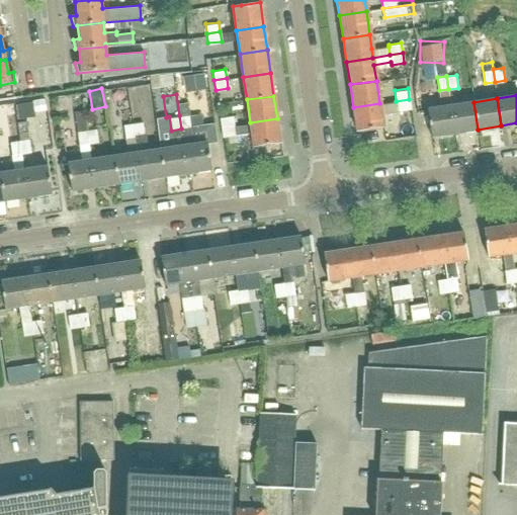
[(411,107),(409,99),(396,101),(397,108),(398,109),(411,107)]
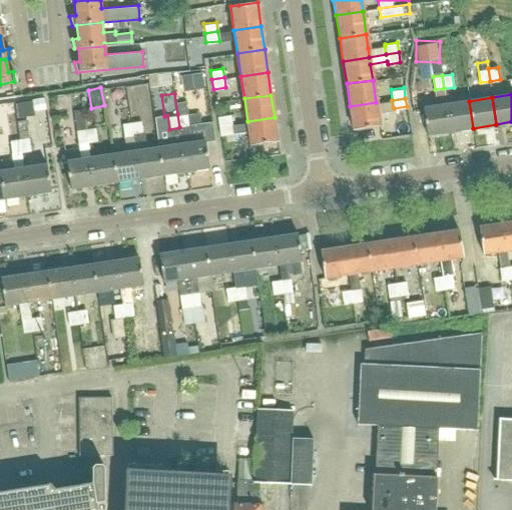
[(469,101),(446,104),(450,131),(473,128),(469,101)]
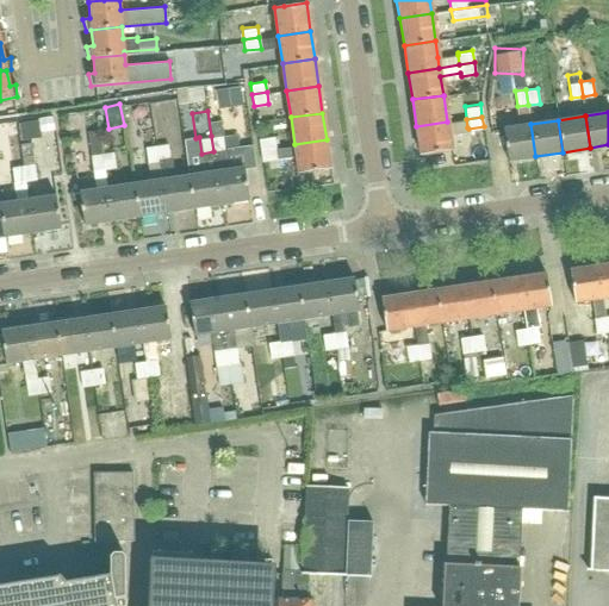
[(448,130),(447,122),(416,126),(421,155),(451,150),(448,130)]
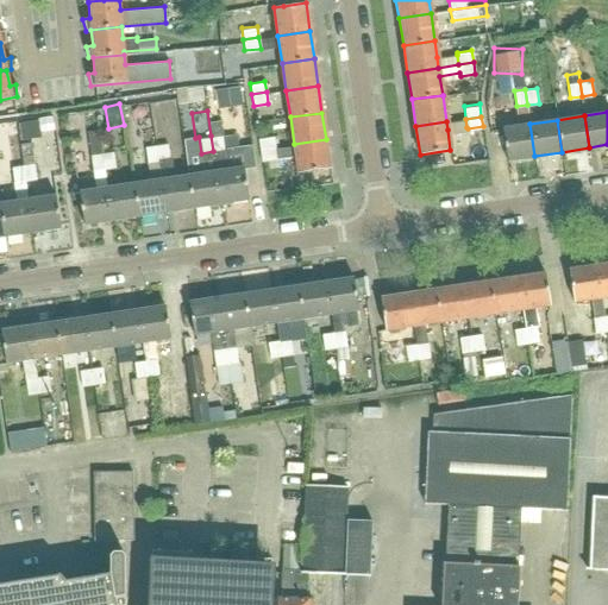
[(502,128),(502,134),(507,161),(534,156),(530,124),(502,128)]
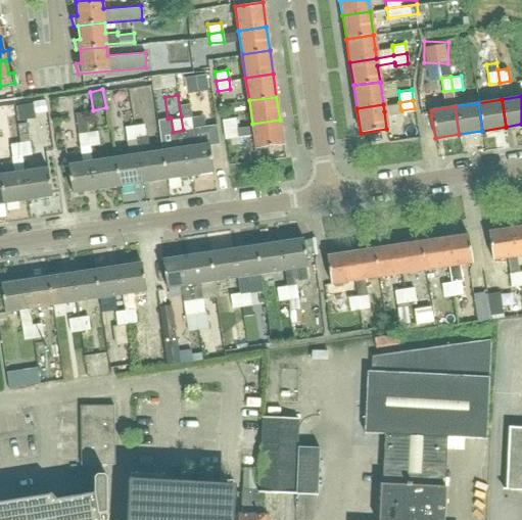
[(136,136),(134,124),(132,124),(130,111),(123,112),(127,137),(135,136),(136,136)]
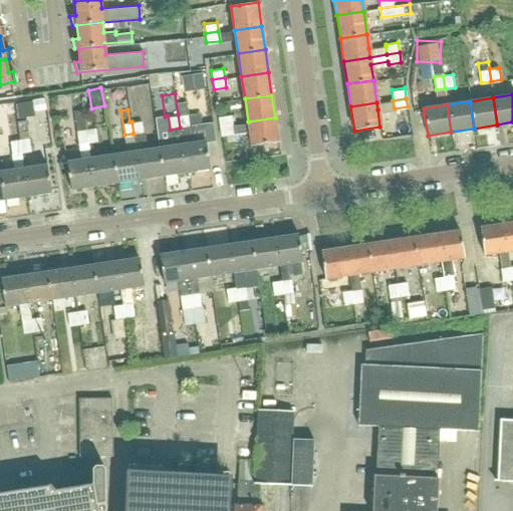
[(90,158),(87,141),(85,129),(83,112),(72,113),(78,160),(66,162),(70,189),(94,186),(90,158)]
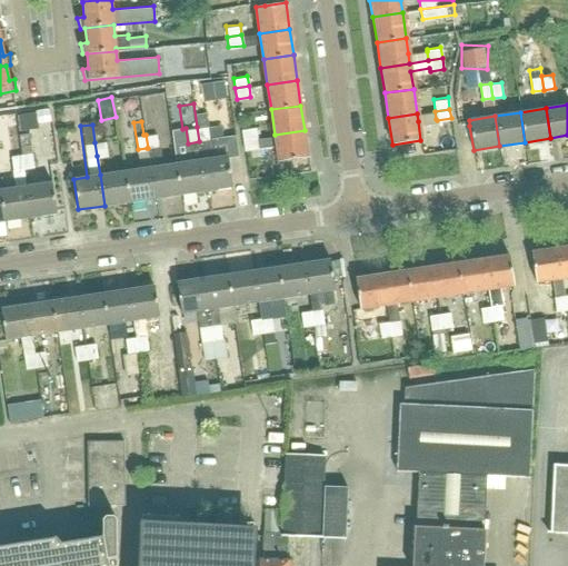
[(201,160),(206,190),(232,186),(227,156),(213,158),(211,140),(209,140),(207,125),(197,127),(199,141),(201,160)]
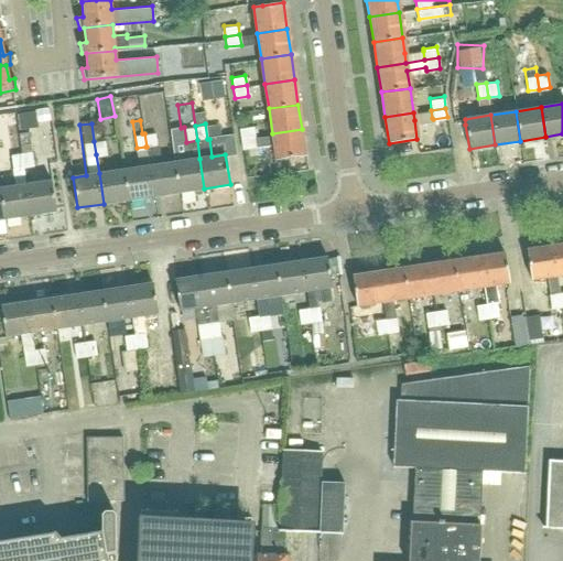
[(240,139),(255,137),(253,126),(239,128),(240,139)]
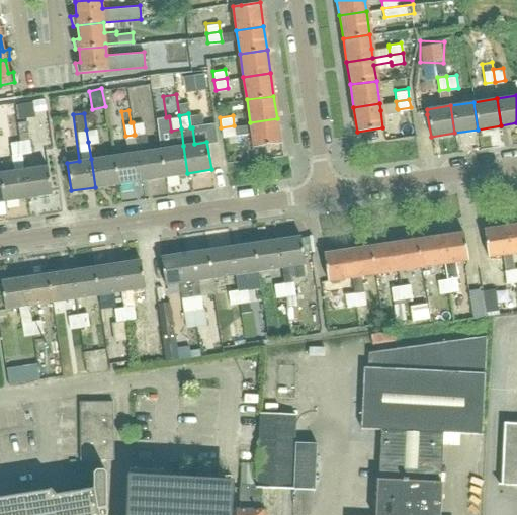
[(277,118),(250,122),(254,147),(280,143),(277,118)]
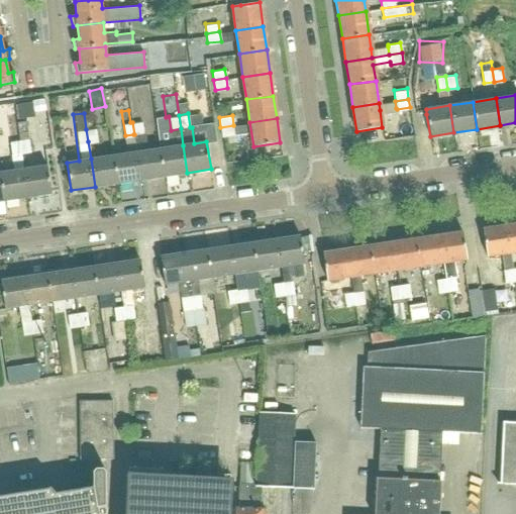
[(18,129),(17,129),(18,134),(19,134),(28,132),(26,120),(17,122),(18,129)]
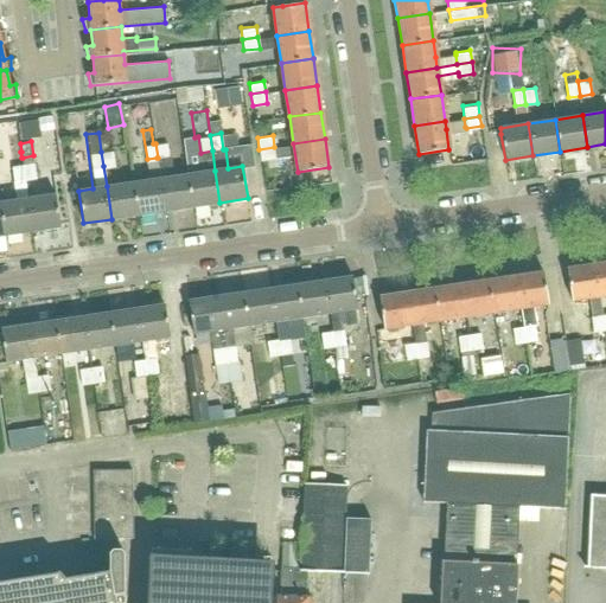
[(166,211),(193,206),(187,174),(173,177),(171,155),(168,155),(166,141),(155,143),(158,158),(157,158),(160,179),(160,178),(166,211)]
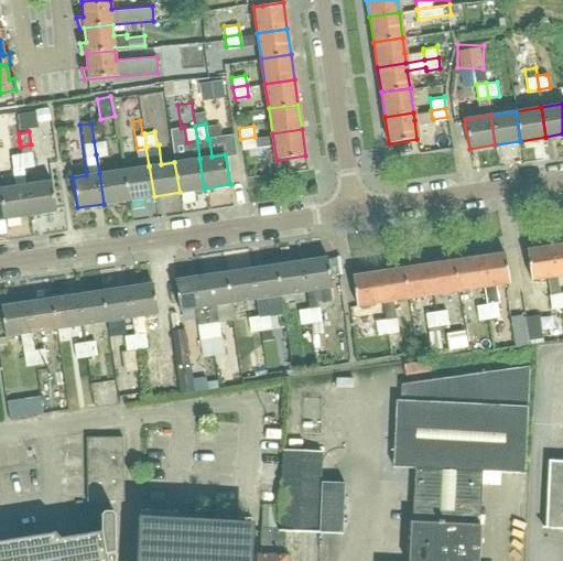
[(257,147),(255,137),(240,139),(242,149),(257,147)]
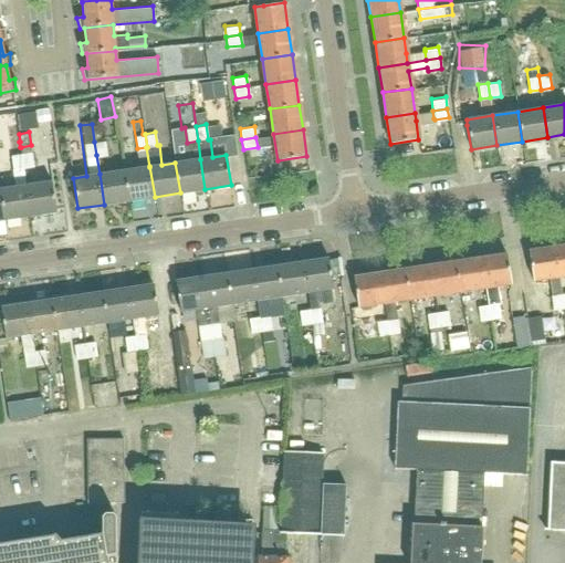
[(96,155),(106,154),(104,141),(94,142),(96,155)]
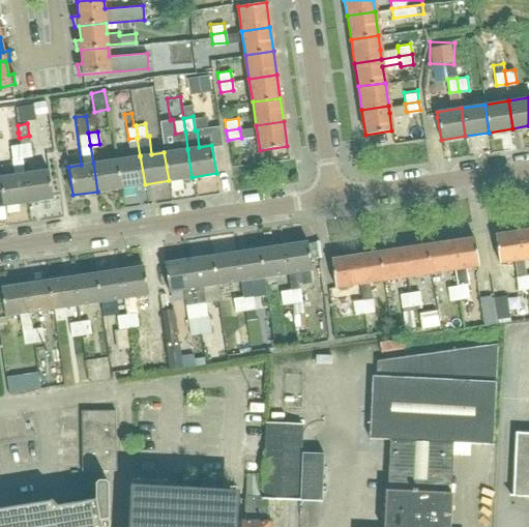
[(26,173),(23,155),(21,156),(20,143),(21,143),(20,138),(19,138),(18,133),(8,135),(15,175),(0,177),(4,205),(28,202),(24,173),(26,173)]
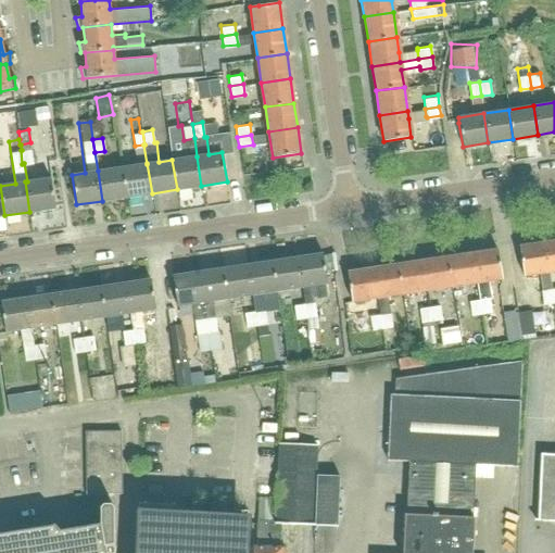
[(32,149),(22,150),(21,150),(22,164),(24,163),(34,162),(32,149)]
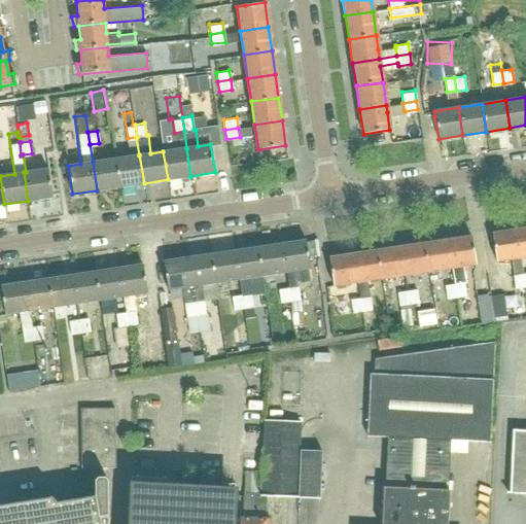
[(168,179),(190,176),(186,148),(163,151),(168,179)]
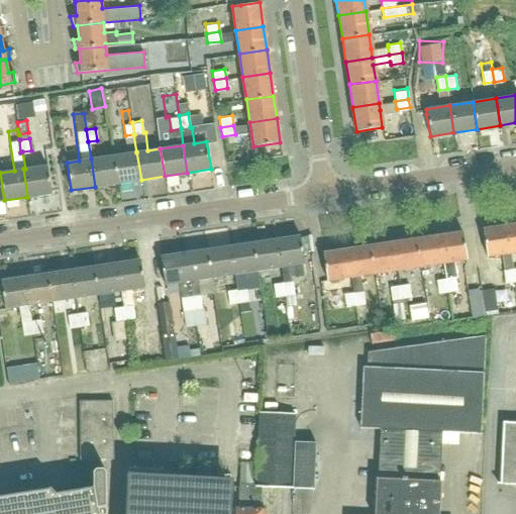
[(136,151),(136,152),(114,156),(118,183),(141,180),(136,151)]
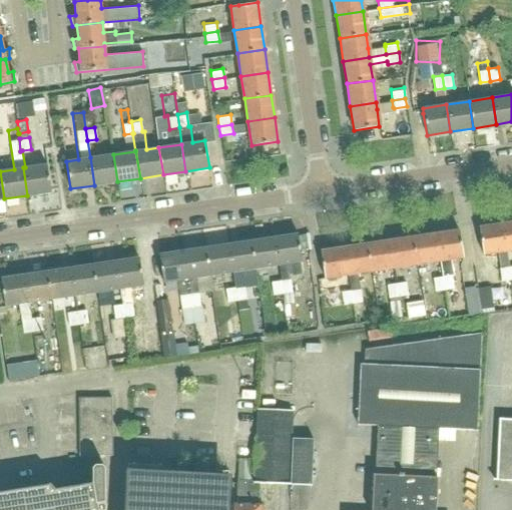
[(113,154),(90,157),(94,185),(117,181),(113,154)]
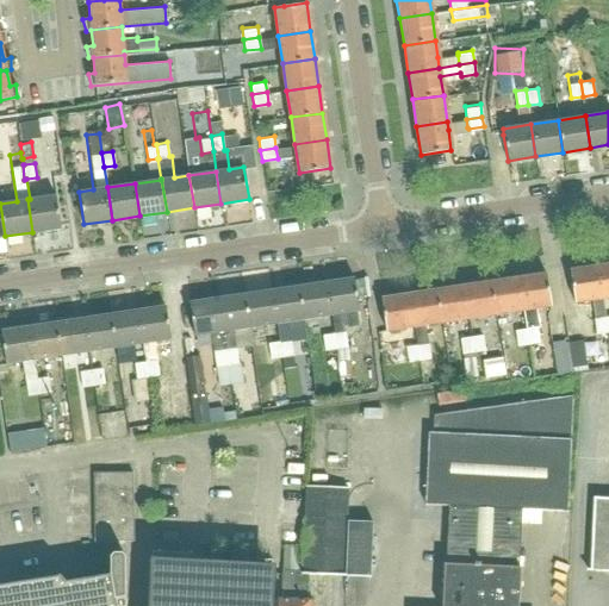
[(55,195),(30,199),(28,199),(32,232),(61,229),(56,201),(55,195)]
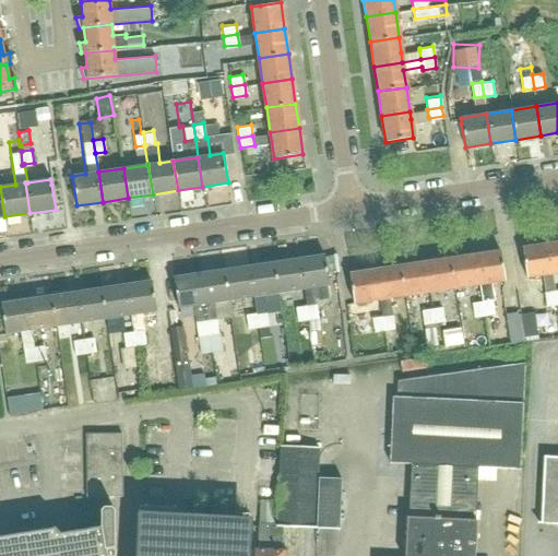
[(557,271),(557,241),(547,244),(551,273),(551,272),(557,271)]
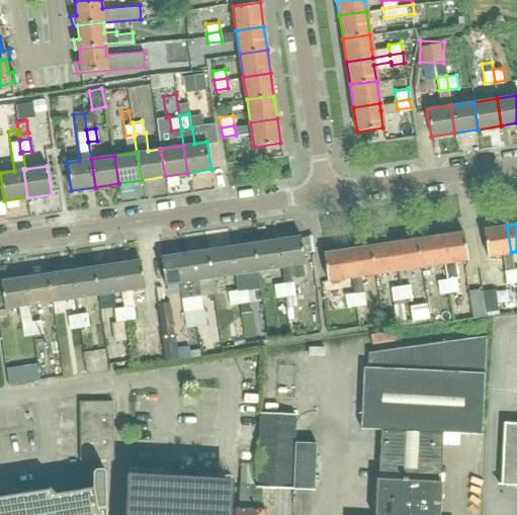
[(511,253),(507,226),(483,229),(487,253),(487,256),(502,254),(506,282),(515,280),(513,267),(514,267),(511,252),(511,253)]
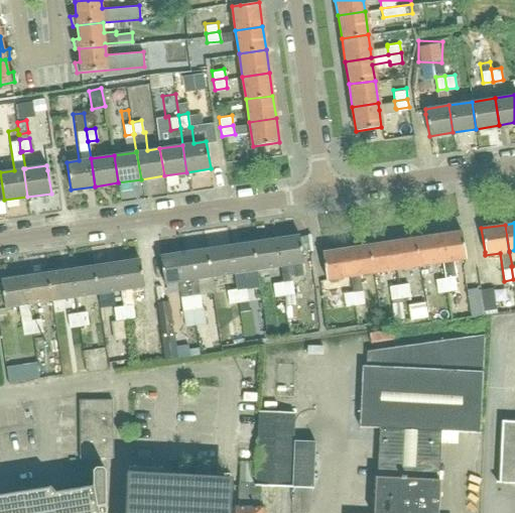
[(466,258),(466,254),(462,231),(438,234),(442,262),(441,262),(444,277),(444,276),(446,289),(457,287),(455,274),(457,274),(454,260),(466,258)]
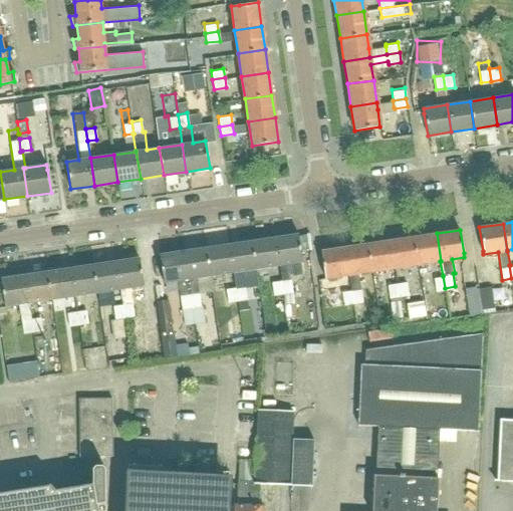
[(418,264),(440,261),(441,261),(437,233),(414,237),(418,264)]
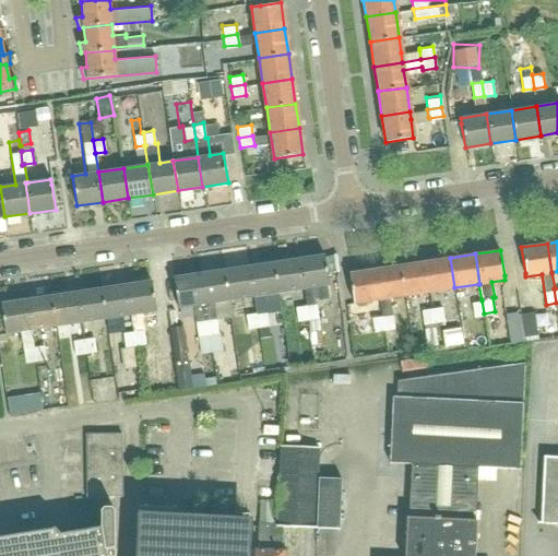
[(298,258),(303,287),(329,284),(324,255),(298,258)]
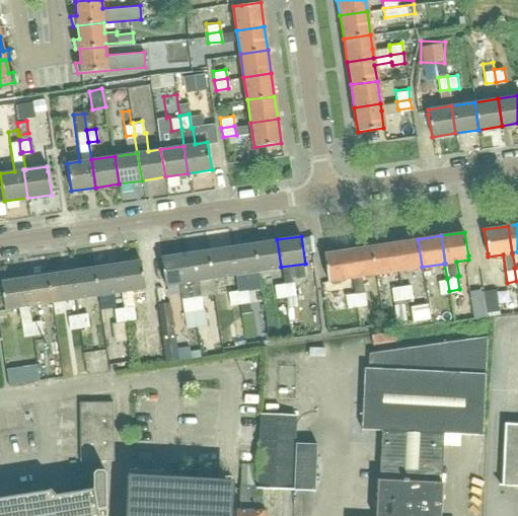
[(257,271),(281,267),(277,239),(253,243),(257,271)]
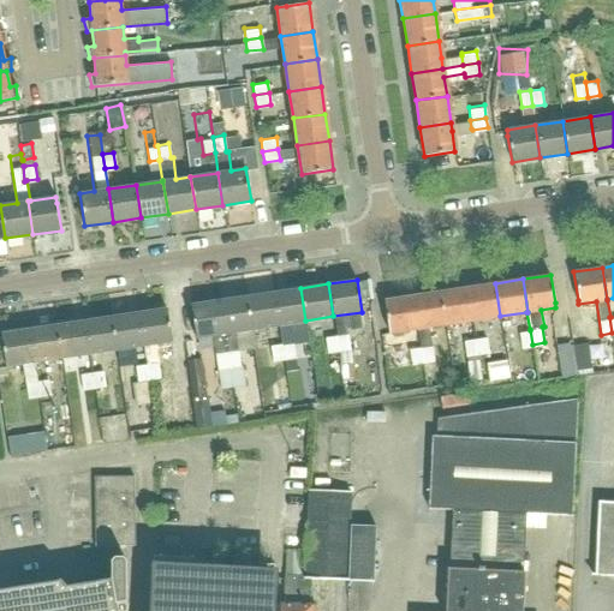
[(500,316),(495,283),(468,287),(472,321),(500,316)]
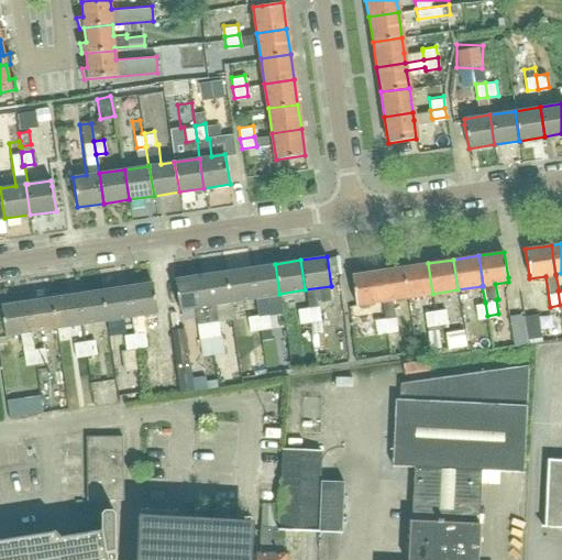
[(428,263),(403,266),(407,297),(432,294),(428,263)]
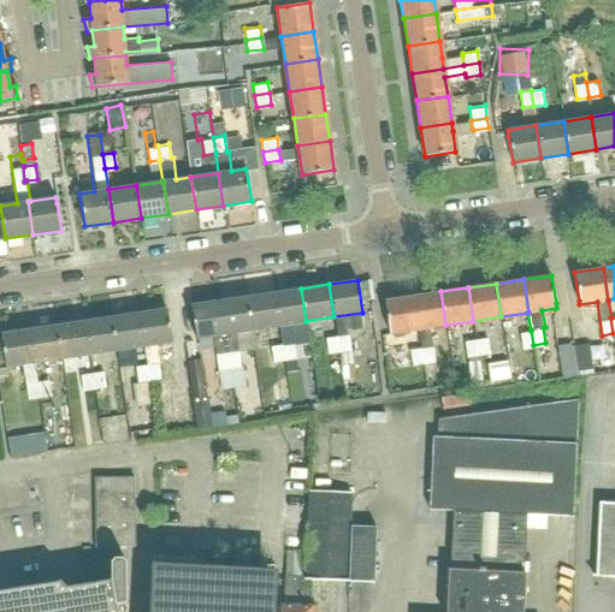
[(279,325),(306,321),(301,289),(275,292),(279,325)]
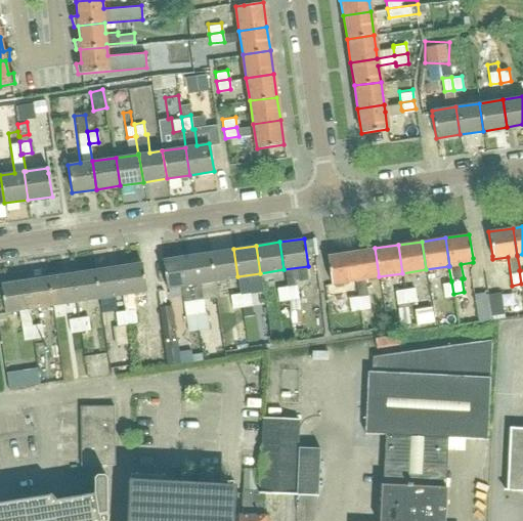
[(364,278),(379,276),(375,248),(351,252),(355,280),(357,295),(359,307),(361,321),(367,320),(368,307),(364,278)]
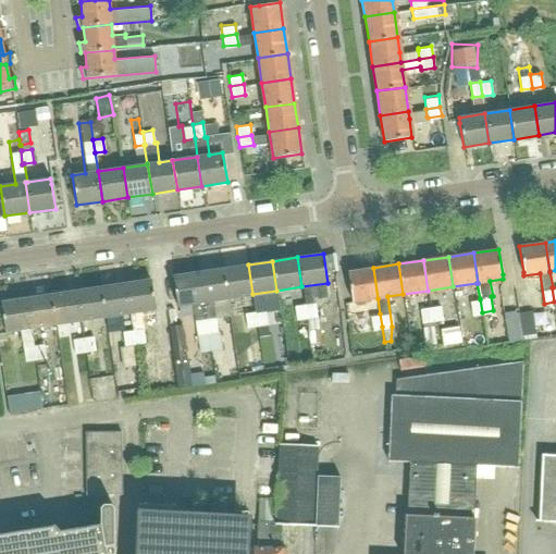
[(227,298),(252,294),(248,265),(223,268),(227,298)]
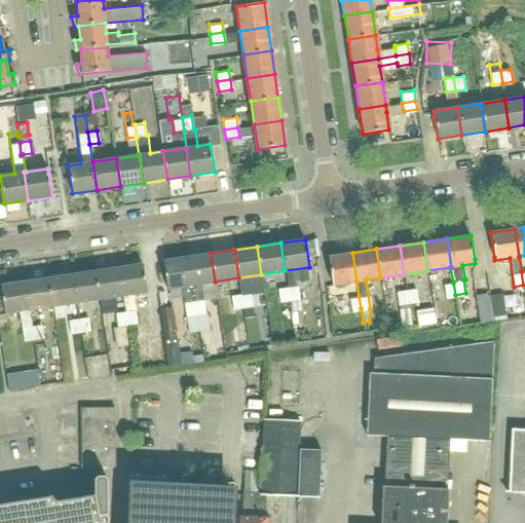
[(211,253),(187,257),(197,329),(210,328),(208,311),(204,311),(200,284),(215,282),(211,253)]
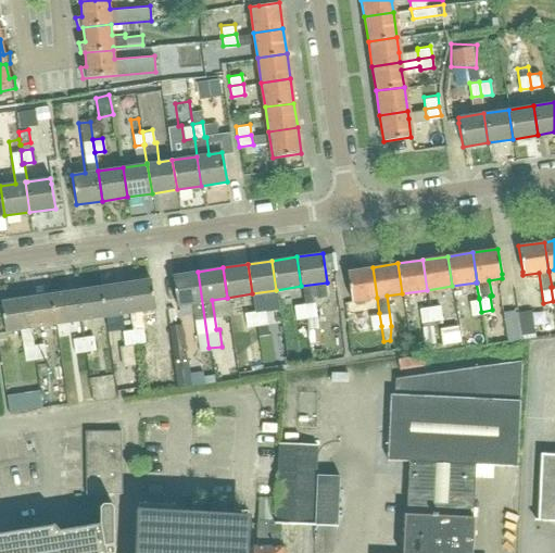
[(348,271),(351,293),(352,301),(377,298),(373,267),(348,271)]
